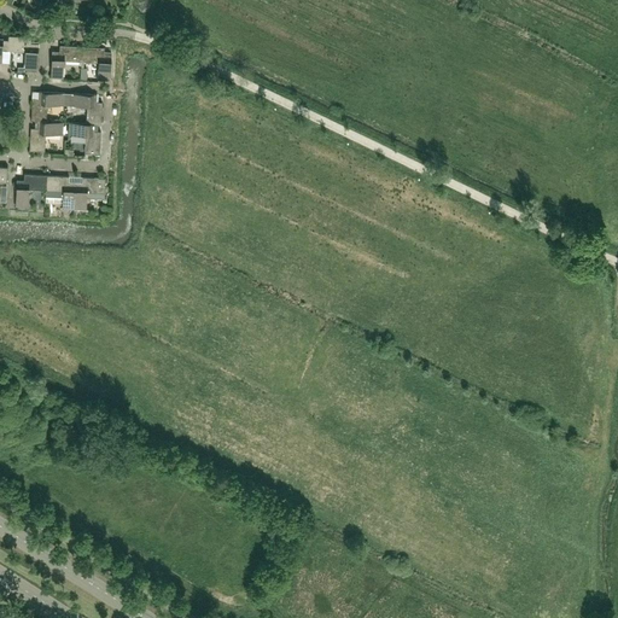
[(36,70),(38,44),(31,44),(31,36),(9,35),(9,36),(9,40),(9,51),(25,52),(24,66),(24,69),(36,70)]
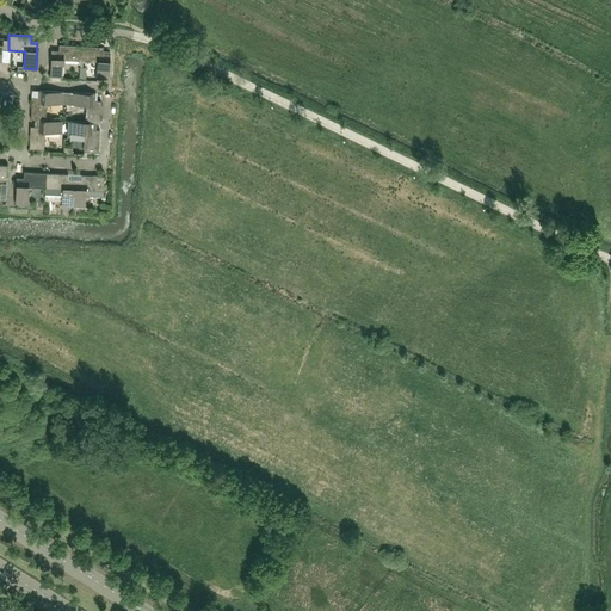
[(80,61),(81,45),(59,44),(59,50),(51,50),(50,76),(62,76),(63,60),(78,61),(80,61)]
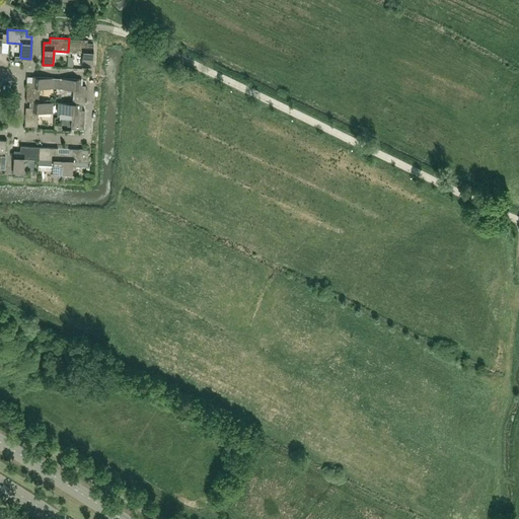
[(87,45),(87,40),(69,39),(68,52),(82,53),(81,67),(92,68),(93,46),(87,45)]
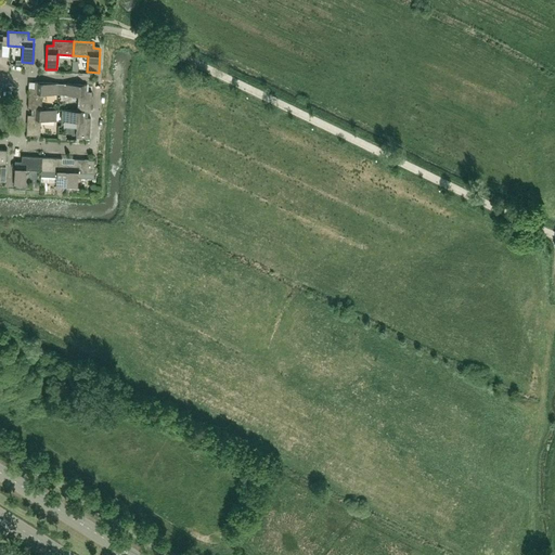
[(60,94),(61,84),(35,82),(34,89),(28,88),(27,108),(33,110),(41,110),(41,108),(41,94),(60,94)]
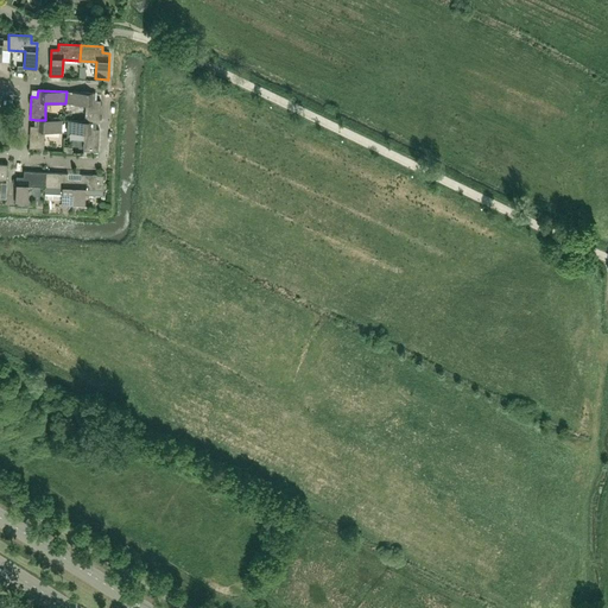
[(95,93),(67,92),(65,103),(86,105),(84,121),(93,121),(93,122),(99,122),(100,100),(94,100),(95,93)]
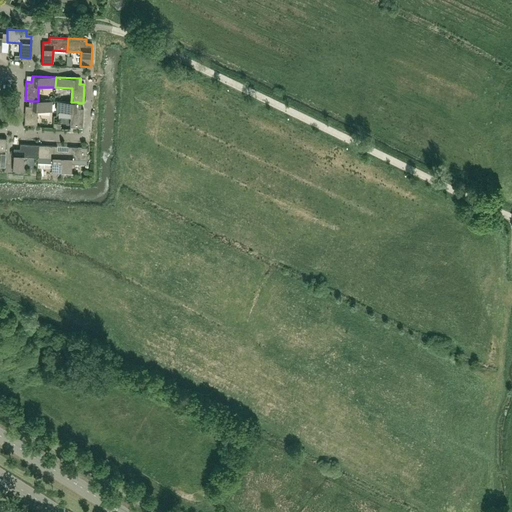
[(24,125),(37,125),(37,111),(52,111),(52,101),(38,100),(38,101),(30,101),(30,106),(25,106),(24,125)]
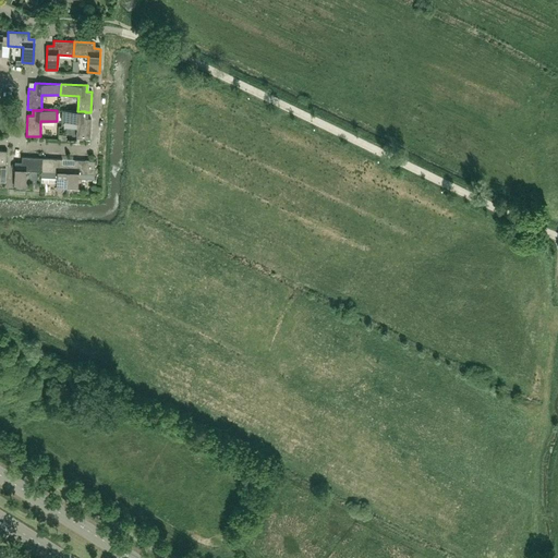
[(85,118),(85,112),(85,111),(77,111),(62,110),(61,122),(76,122),(76,138),(89,140),(91,119),(85,118)]
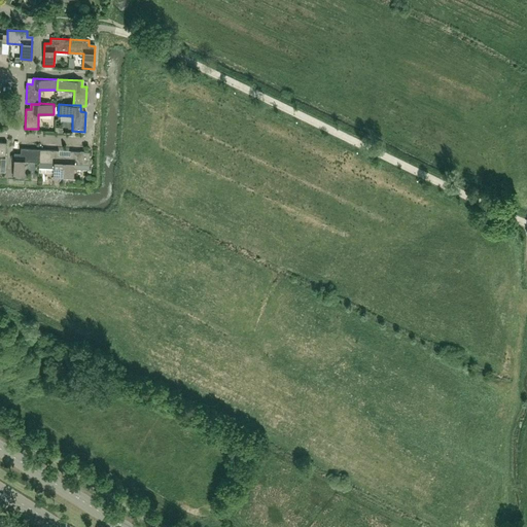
[(24,162),(39,163),(39,149),(21,148),(21,153),(14,153),(12,176),(24,176),(24,162)]
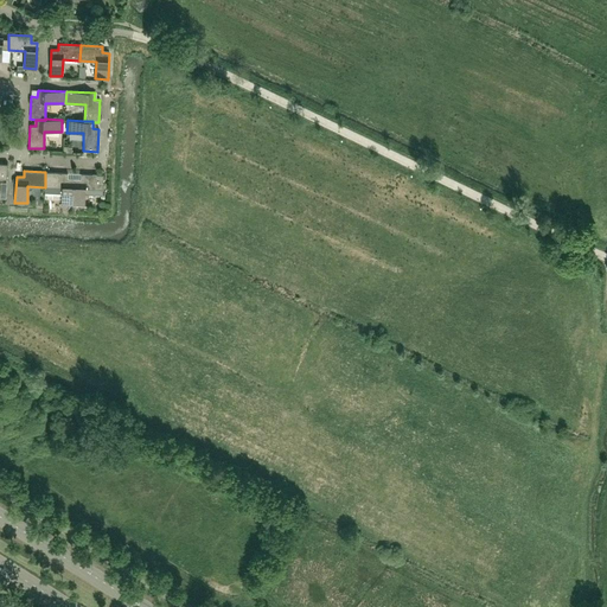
[(72,205),(74,179),(66,179),(68,173),(45,172),(45,187),(45,192),(62,193),(61,205),(72,205)]
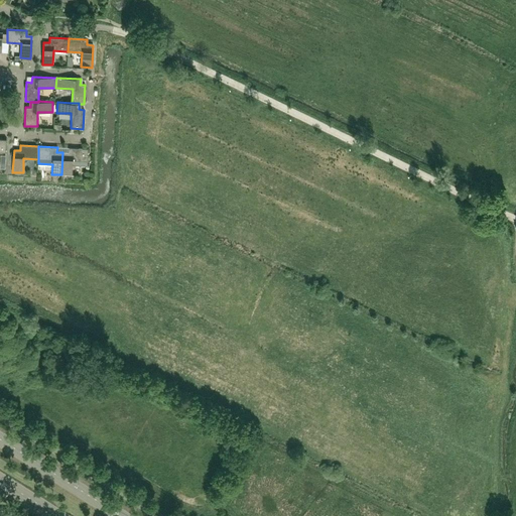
[(87,165),(88,149),(69,148),(69,153),(62,152),(61,174),(72,175),(73,165),(87,165)]
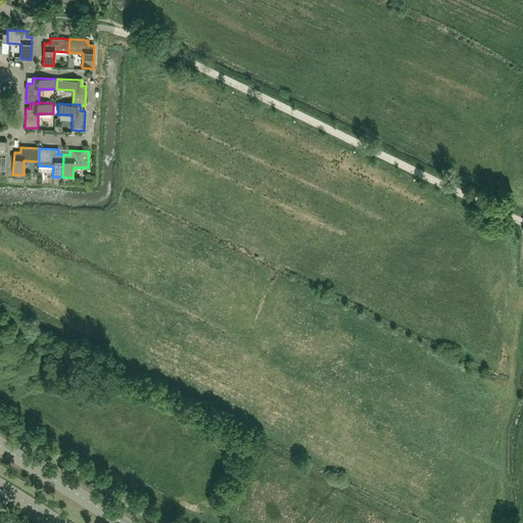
All buildings are outlined.
